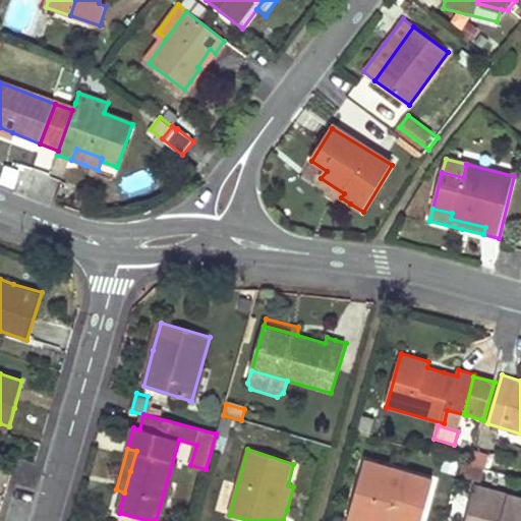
[(474,452),(470,464),(485,467),(488,456),(474,452)]
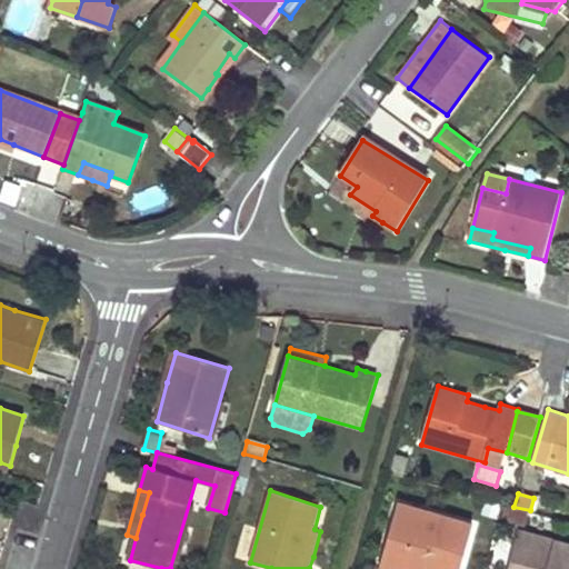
[(400,502),(381,568),(460,568),(473,523),(400,502)]
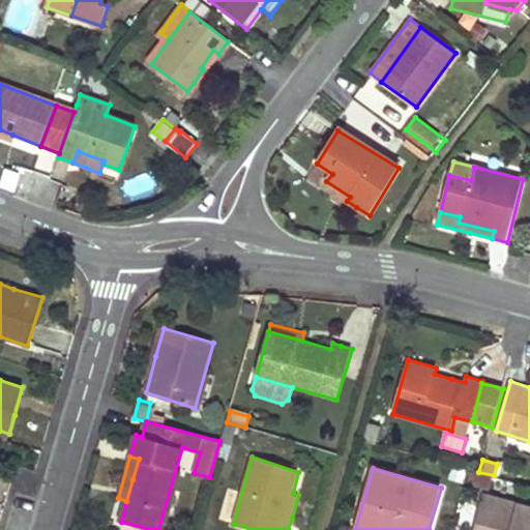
[(494,475),(478,472),(472,470),(468,483),(490,489),(494,475)]
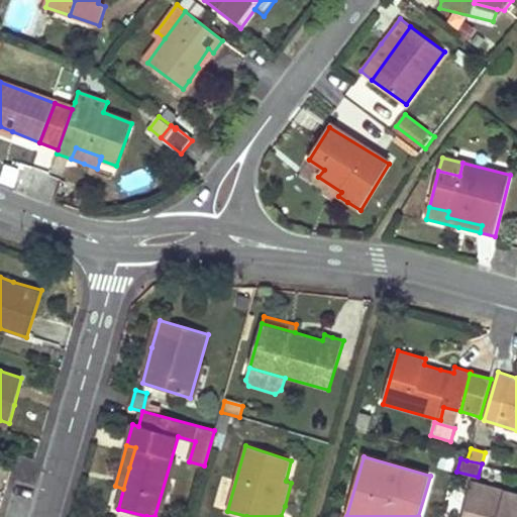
[(516,516),(516,494),(471,482),(460,516),(516,516)]
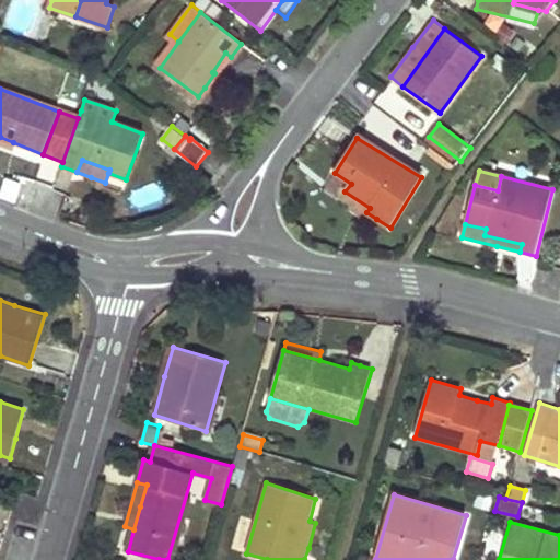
All buildings are outlined.
